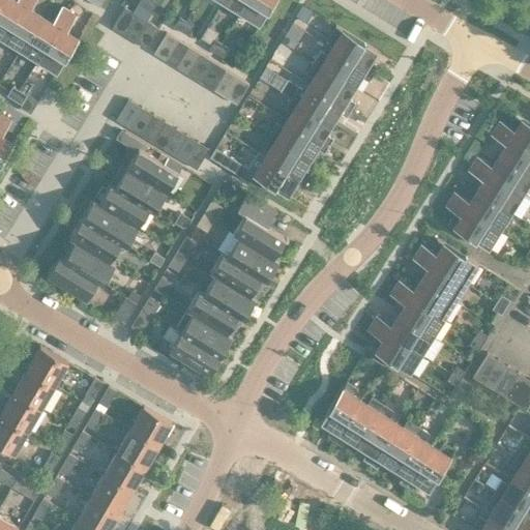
[(0,0),(0,37),(1,38),(24,0),(0,0)]
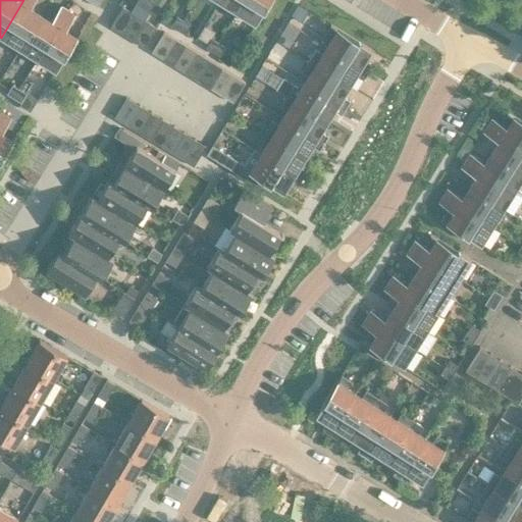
[(18,48),(39,14),(29,8),(34,0),(23,0),(1,38),(18,48)]
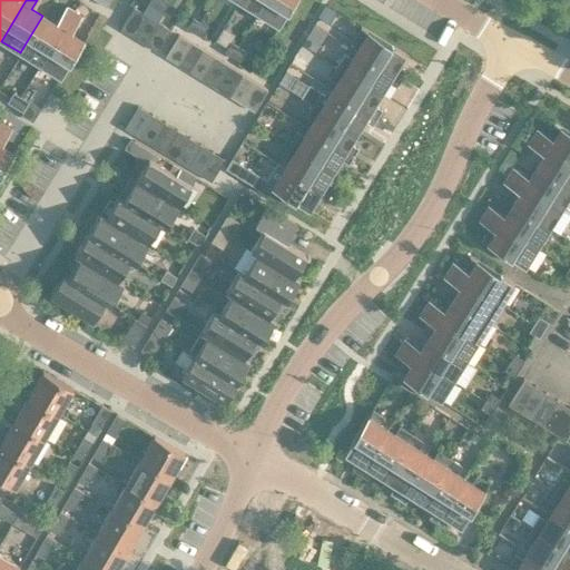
[(164,0),(158,0),(155,8),(163,12),(168,2),(164,0)]
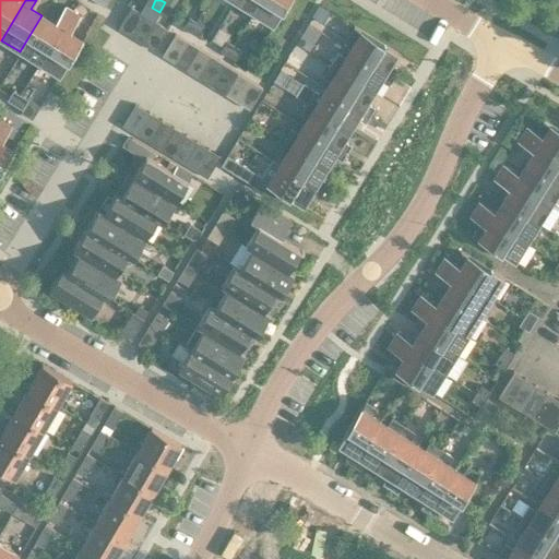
[(234,0),(234,1),(253,13),(261,0),(234,0)]
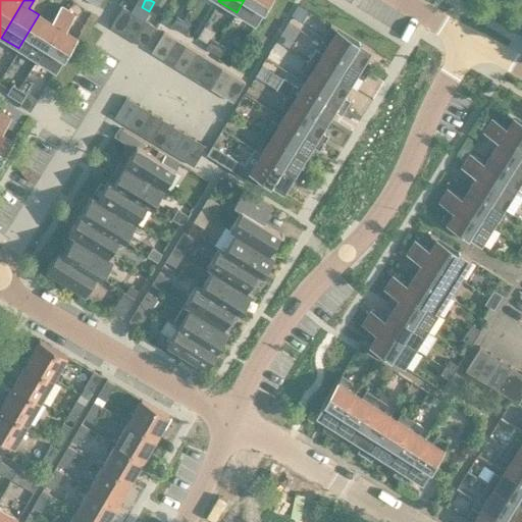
[(255,23),(269,0),(244,0),(237,12),(255,23)]
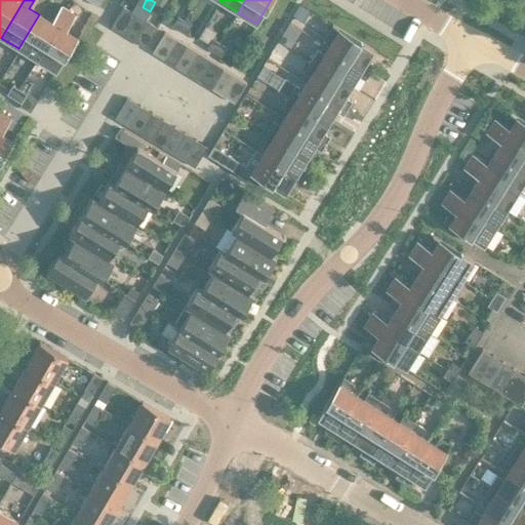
[(299,4),(293,15),(303,22),(310,10),(299,4)]
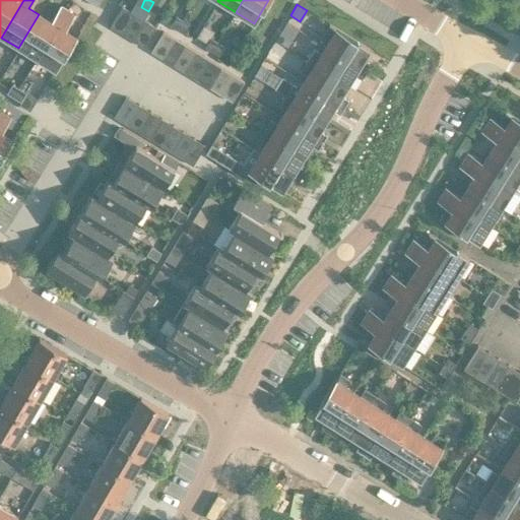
[(36,59),(54,70),(75,37),(64,30),(74,13),(60,5),(54,14),(61,18),(36,59)]
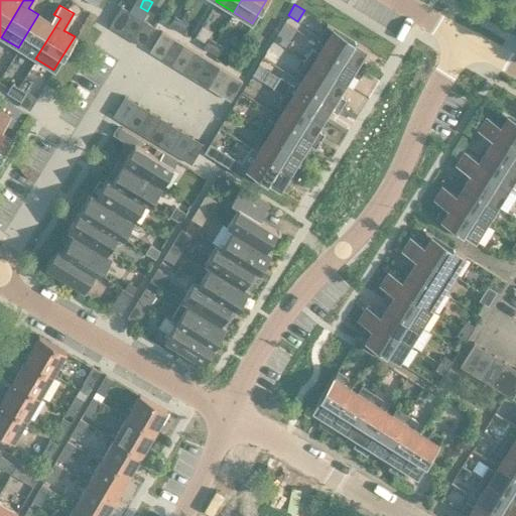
[(121,35),(133,15),(121,7),(108,27),(121,35)]
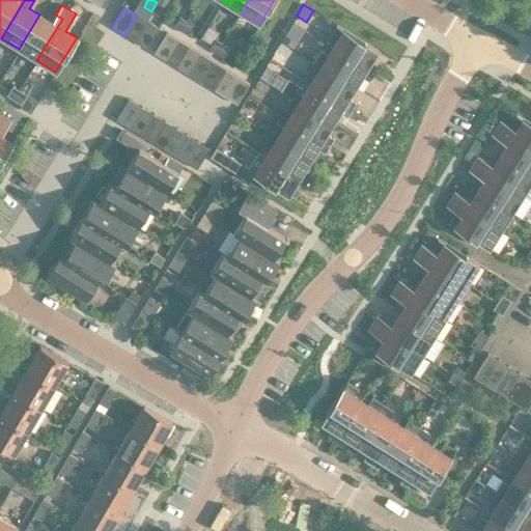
[(39,15),(19,49),(36,60),(62,19),(55,15),(51,22),(39,15)]
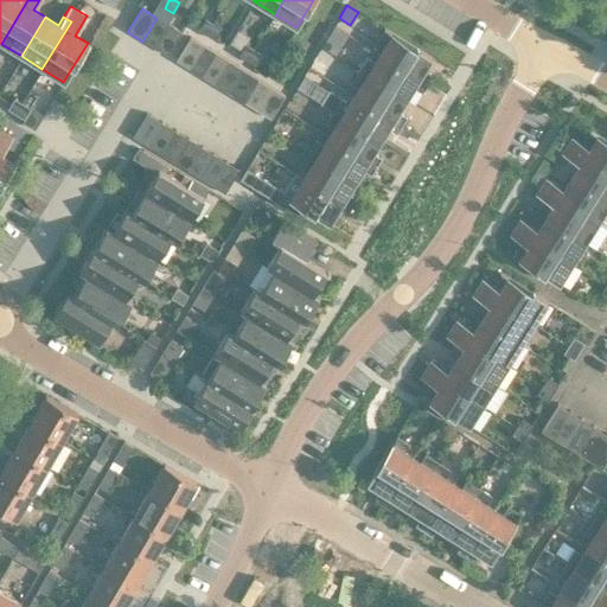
[(154,49),(168,25),(157,18),(142,42),(154,49)]
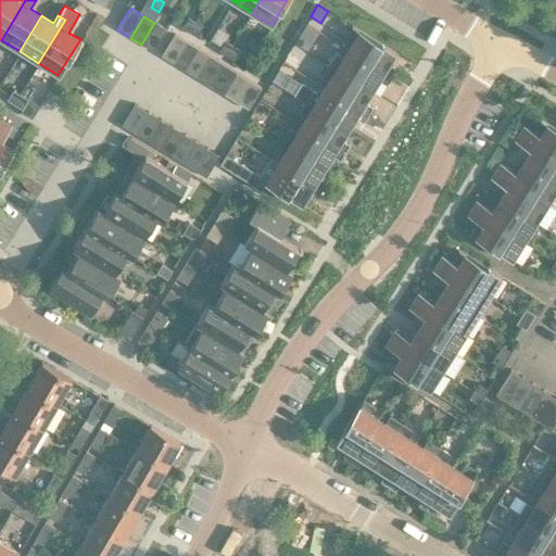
[(187,16),(180,26),(188,30),(194,21),(187,16)]
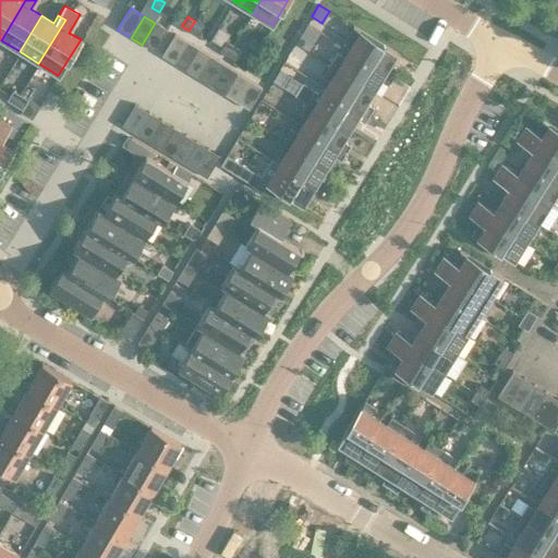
[(203,26),(195,21),(189,31),(196,35),(203,26)]
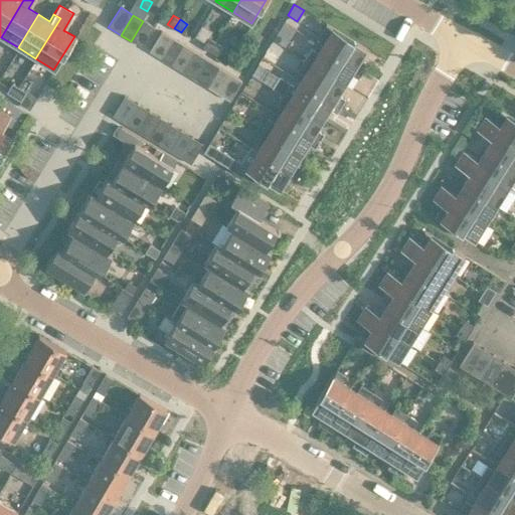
[(131,41),(142,47),(154,28),(143,21),(131,41)]
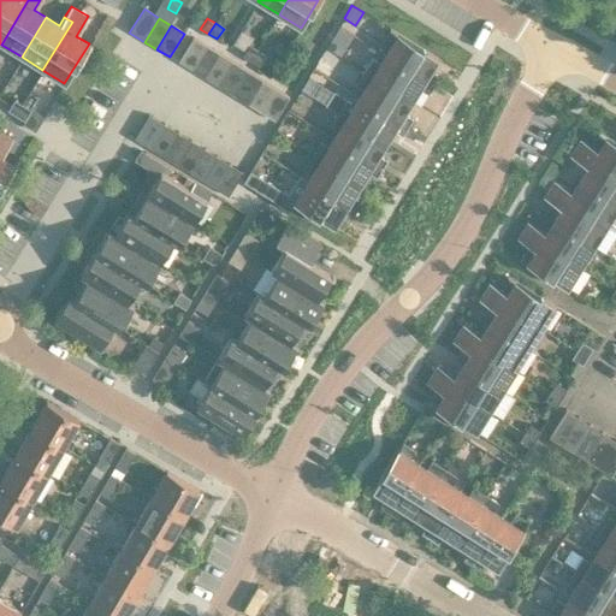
[(342,53),(353,33),(341,27),(330,47),(342,53)]
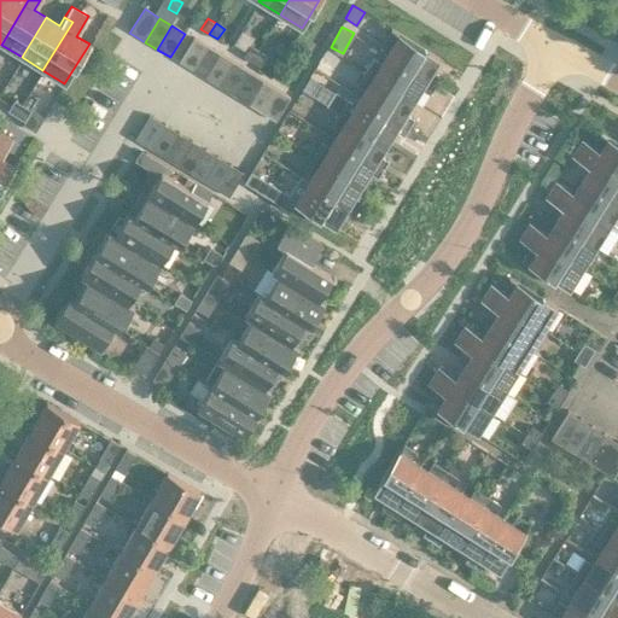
[(388,56),(436,86),(441,79),(432,74),(441,59),(392,29),(384,42),(392,47),(388,56)]
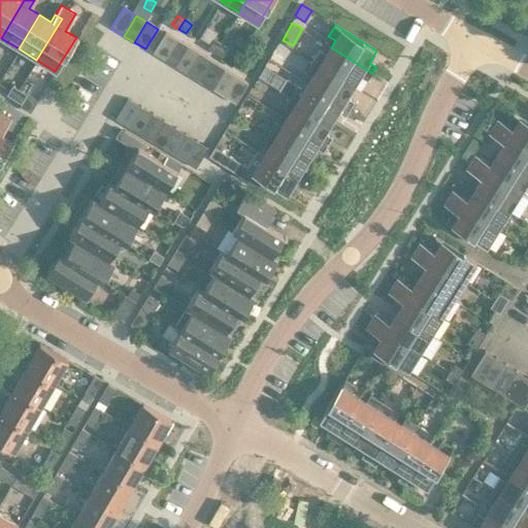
[(164,60),(176,39),(165,32),(152,53),(164,60)]
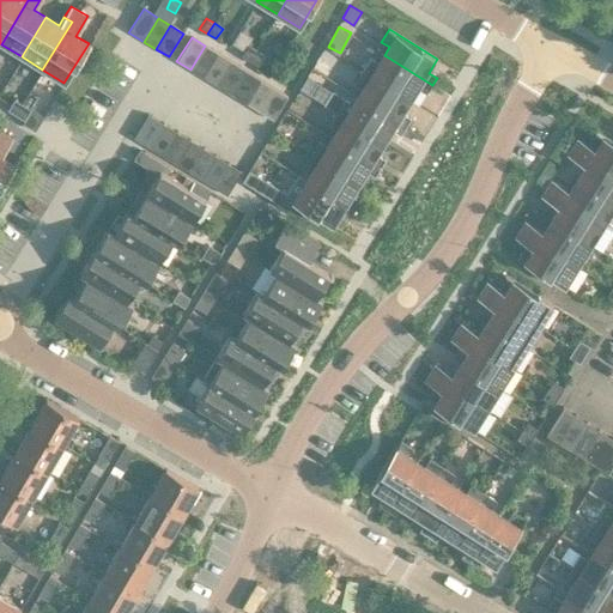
[(248,43),(241,54),(249,60),(256,49),(248,43)]
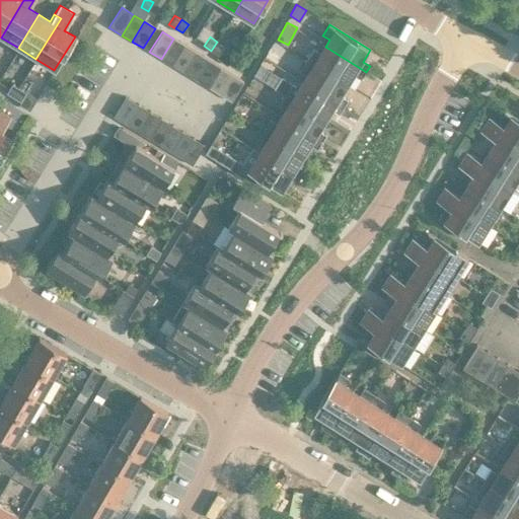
[(171,66),(184,46),(173,39),(161,59),(171,66)]
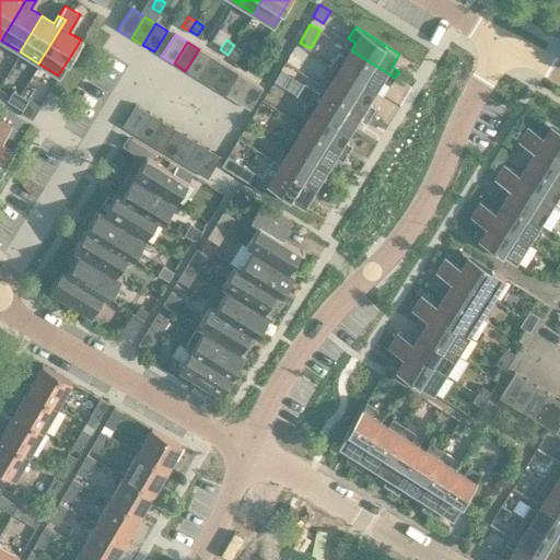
[(234,45),(228,55),(235,59),(241,49),(234,45)]
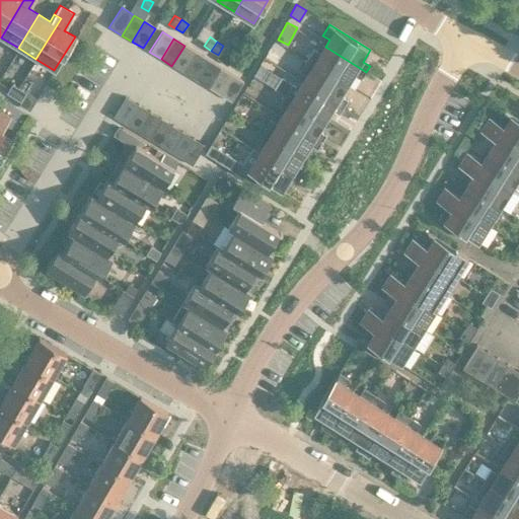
[(171,66),(182,73),(196,52),(184,46),(171,66)]
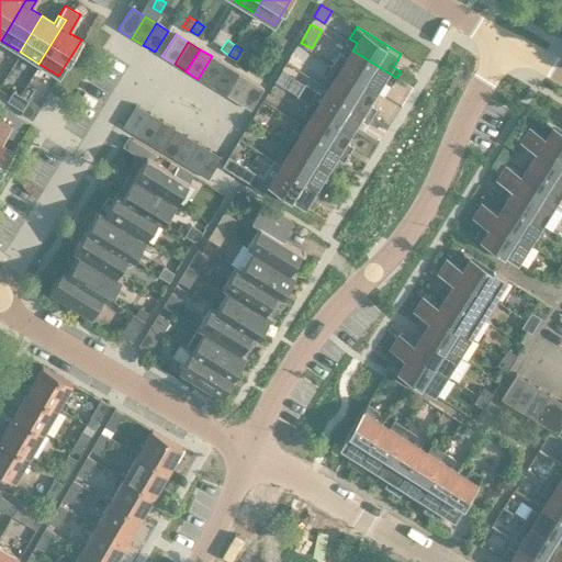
[(333,65),(377,92),(384,80),(392,85),(396,78),(352,51),(348,57),(340,53),(333,65)]
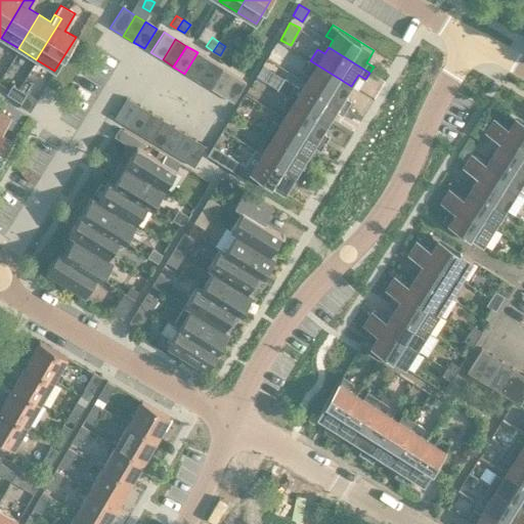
[(198,81),(211,60),(198,52),(184,74),(198,81)]
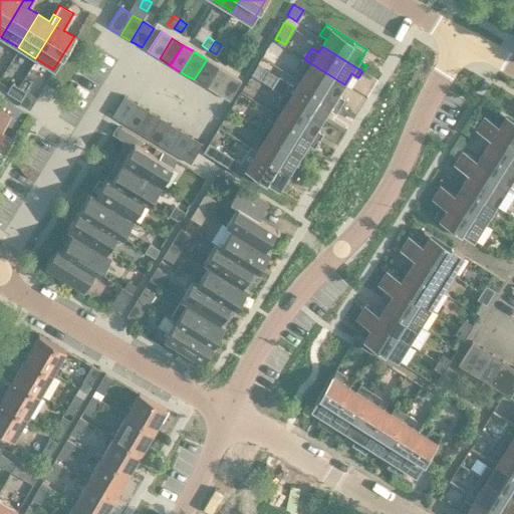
[(194,79),(208,88),(220,67),(207,59),(194,79)]
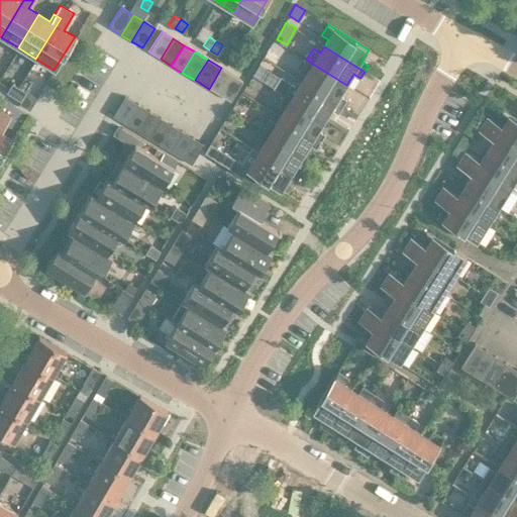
[(346,85),(306,60),(300,71),(307,75),(303,82),(343,107),(347,100),(340,95),(346,85)]
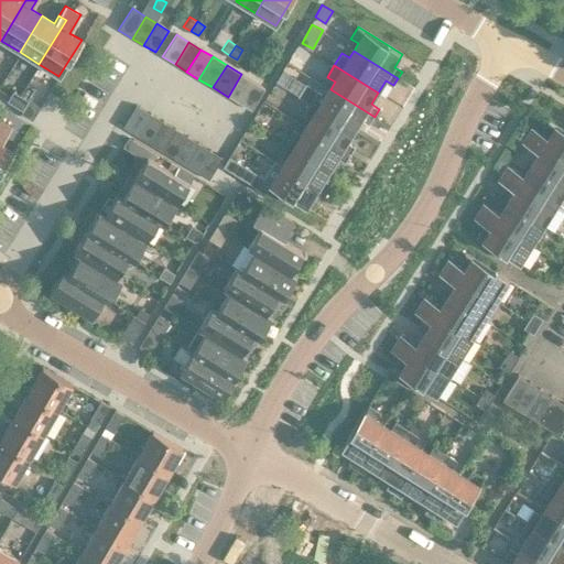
[(239,104),(253,82),(241,74),(228,97),(239,104)]
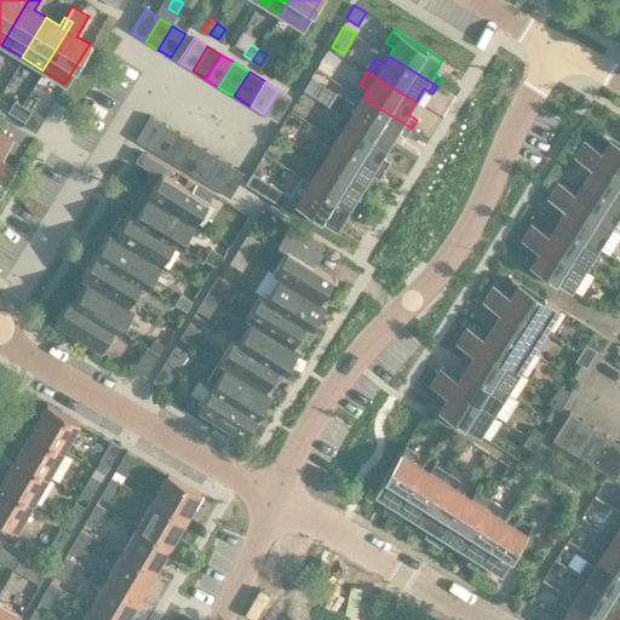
[(279,90),(263,114),(276,121),(291,97),(279,90)]
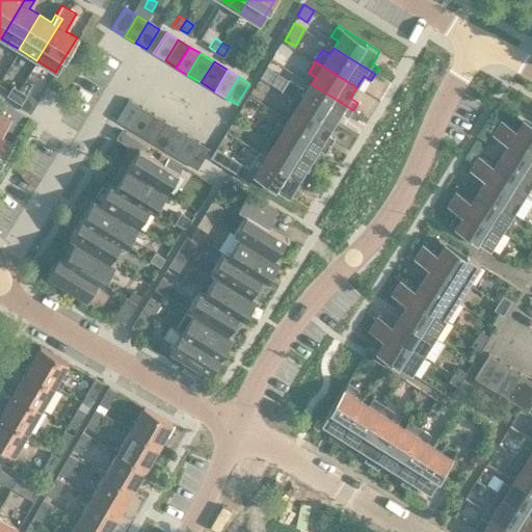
[(289,80),(283,90),(294,97),(335,123),(341,112),(349,116),(353,110),(312,84),(308,90),(289,80)]
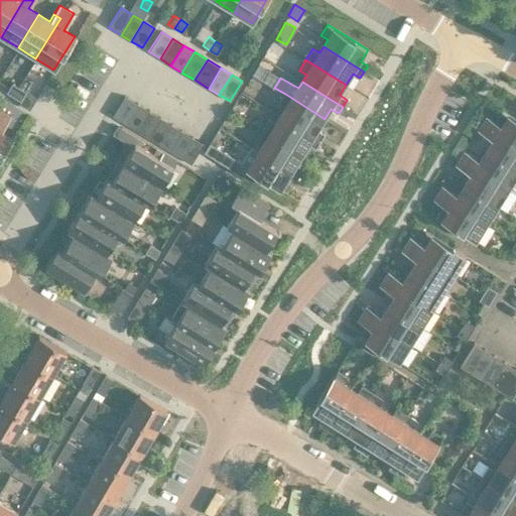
[(11,84),(6,93),(12,97),(18,88),(11,84)]
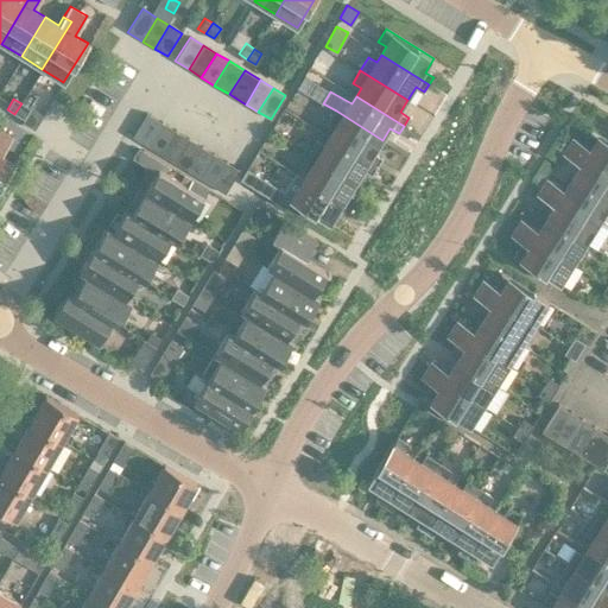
[(14,114),(23,119),(23,120),(30,108),(21,103),(14,114)]
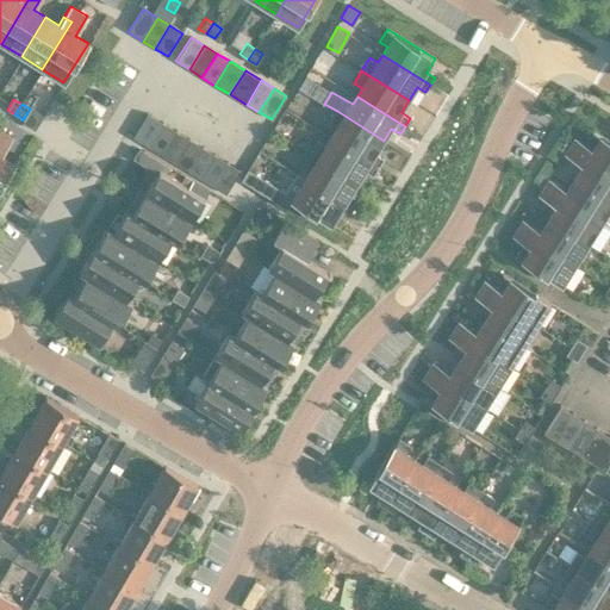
[(23,119),(20,124),(33,131),(37,125),(42,117),(30,109),(23,120),(23,119)]
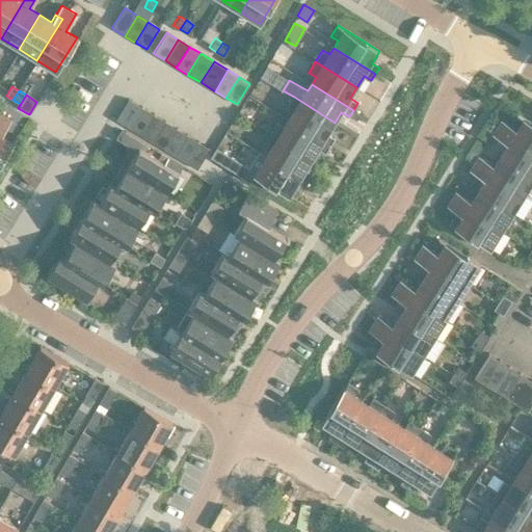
[(328,133),(335,123),(294,97),(287,108),(294,113),(290,121),(330,145),(336,138),(328,133)]
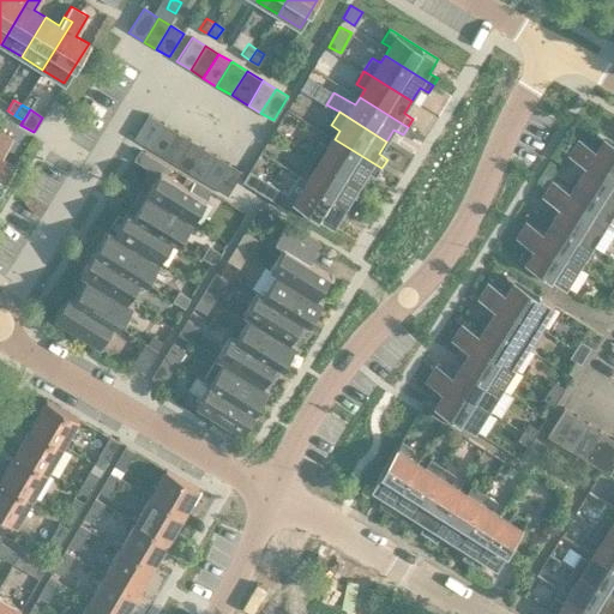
[(150,146),(164,124),(148,114),(134,137),(150,146)]
